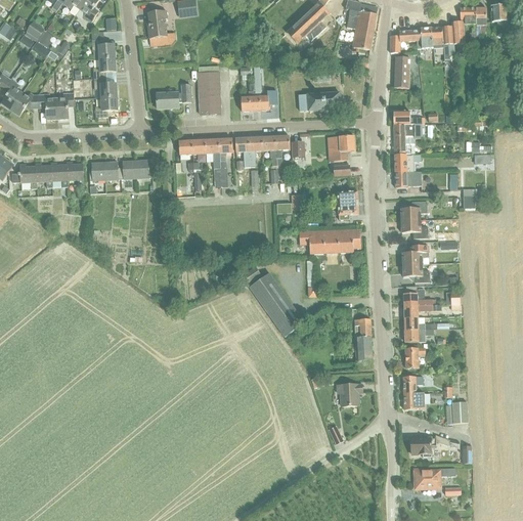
[(83,0),(79,7),(84,11),(82,15),(90,20),(98,10),(93,6),(96,0),(83,0)]
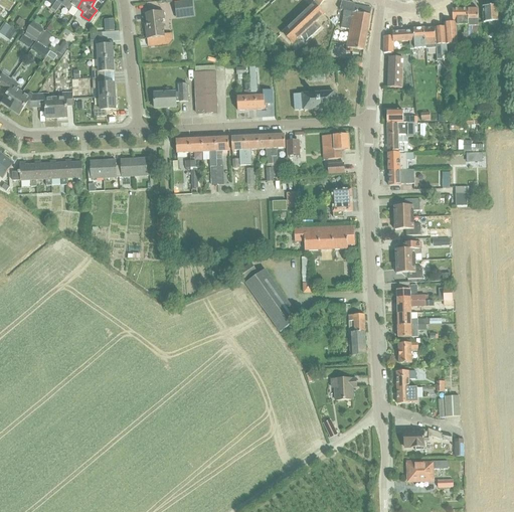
[(174,0),(176,15),(190,13),(188,0),(174,0)]
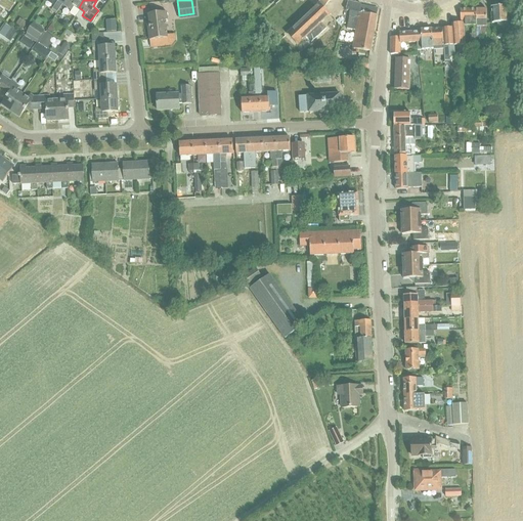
[(317,2),(286,32),(296,42),(305,34),(310,40),(325,26),(319,20),(329,11),(322,5),(325,2),(323,0),(317,0),(316,1),(317,2)]
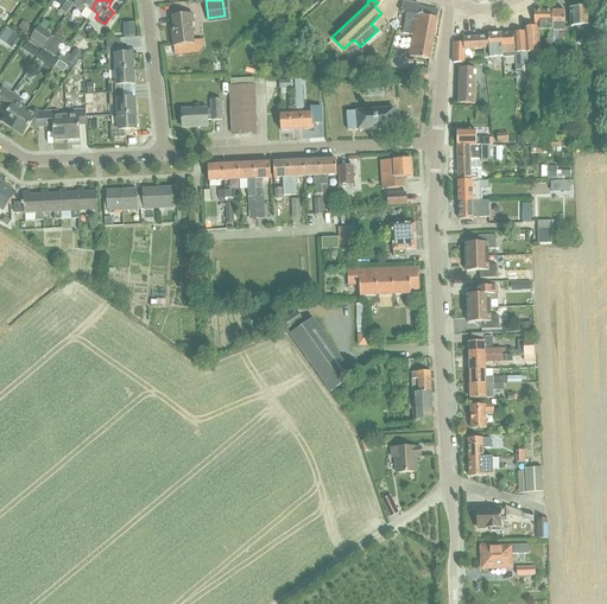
[(402,0),(400,7),(400,10),(405,11),(404,13),(402,31),(411,32),(408,56),(419,58),(421,56),(429,57),(437,7),(417,4),(418,1),(413,0),(402,0)]
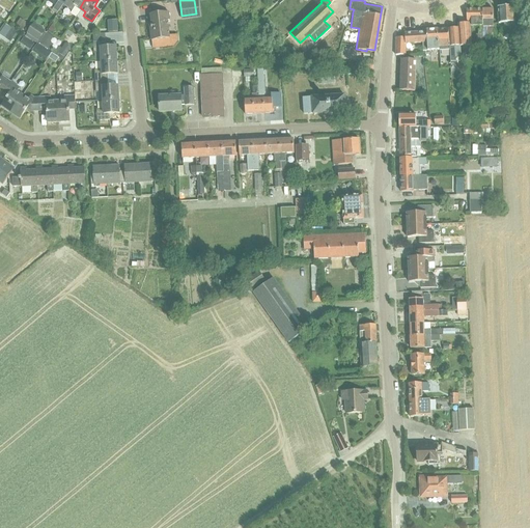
[(509,40),(515,40),(513,1),(507,1),(507,4),(497,4),(498,21),(503,21),(503,29),(508,29),(509,40)]
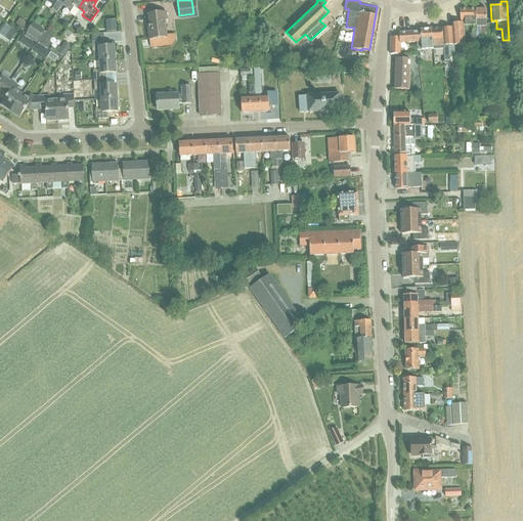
[(475,33),(475,25),(475,7),(460,6),(460,20),(461,23),(461,24),(472,23),(472,27),(471,27),(471,32),(469,32),(469,43),(467,43),(467,52),(473,52),(472,43),(476,42),(475,33)]
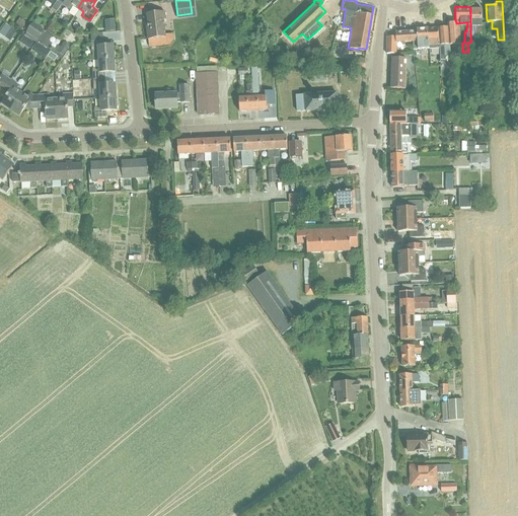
[(470,7),(470,24),(475,24),(474,37),(481,37),(481,7),(470,7)]
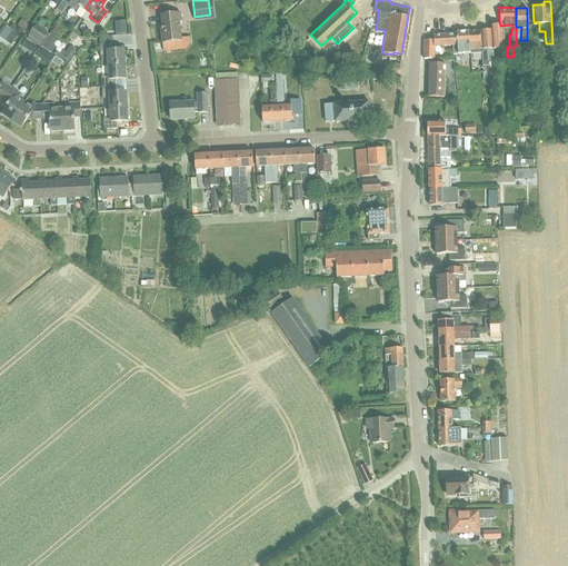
[(180,19),(179,10),(160,12),(161,29),(160,30),(161,41),(180,39),(178,19),(180,19)]
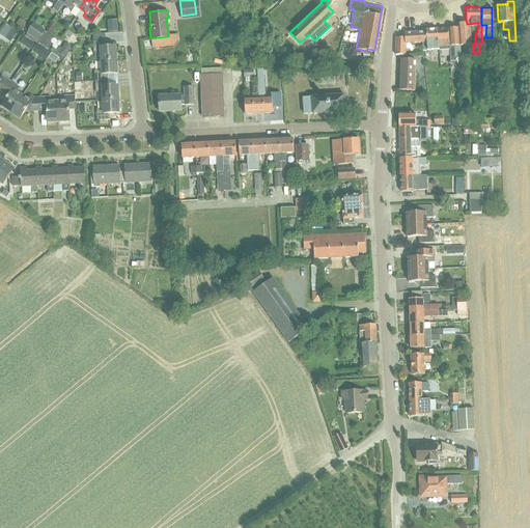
[(18,15),(12,23),(21,28),(26,20),(18,15)]
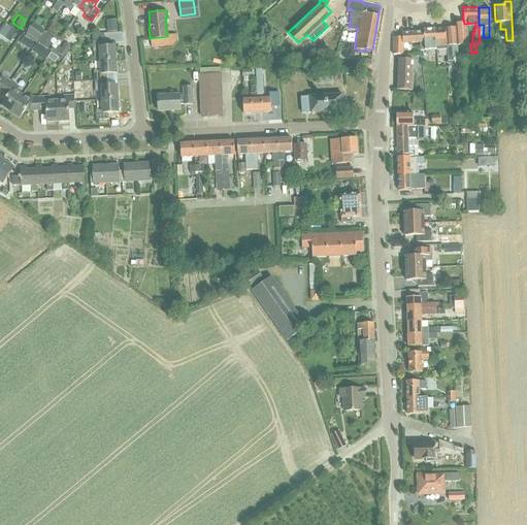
[(264,24),(269,20),(264,14),(260,19),(264,24)]
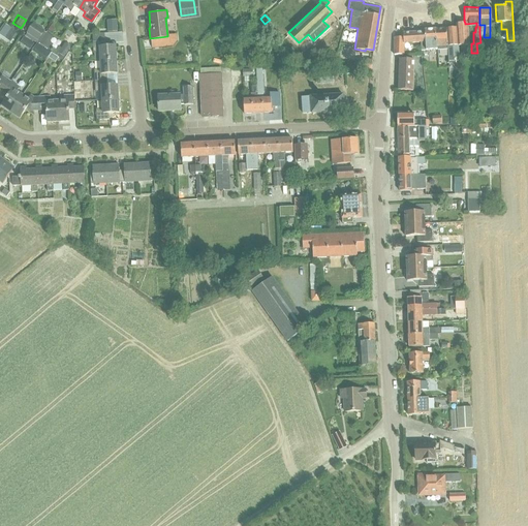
[(115,18),(105,19),(106,28),(115,28),(115,18)]
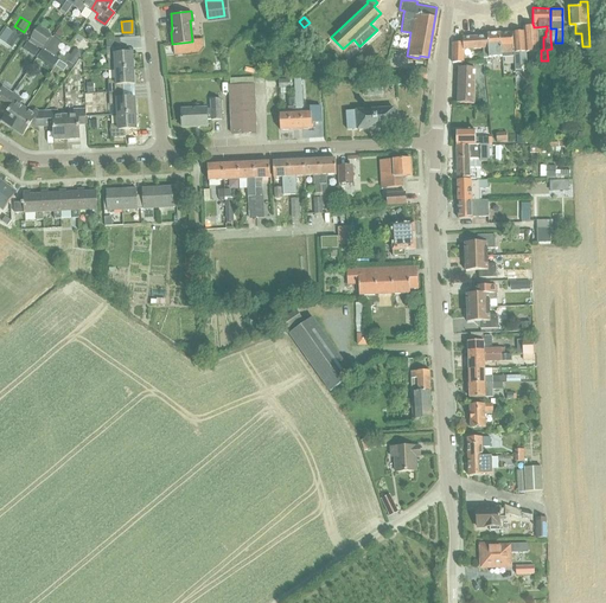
[(50,33),(51,32),(38,24),(30,36),(43,44),(50,33)]
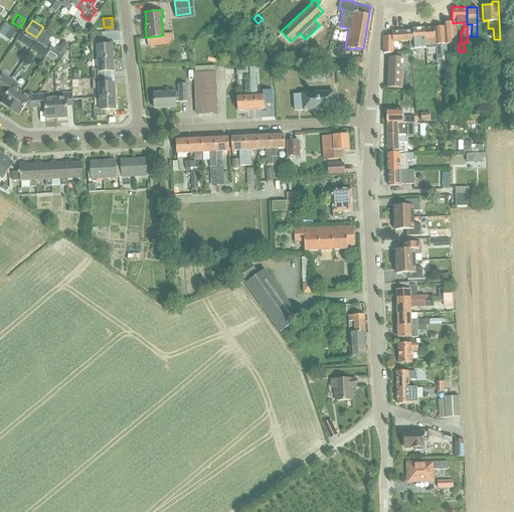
[(445,24),(446,42),(456,42),(456,26),(453,24),(453,23),(453,22),(452,20),(444,20),(444,24),(445,24)]
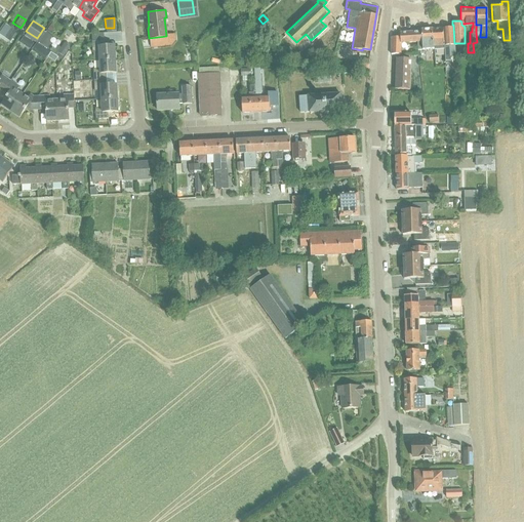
[(4,22),(0,28),(0,34),(8,39),(14,30),(4,22)]
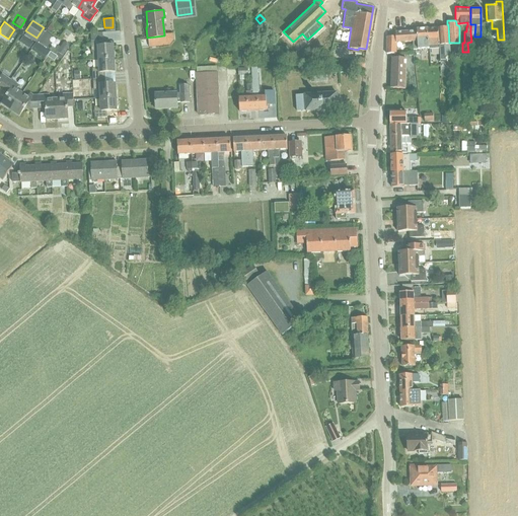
[(448,24),(447,24),(437,25),(438,43),(443,43),(444,55),(449,54),(449,43),(448,24)]
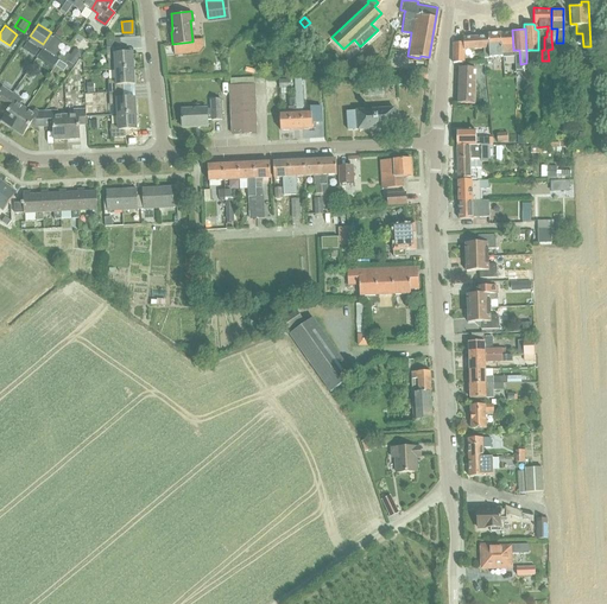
[(513,50),(512,30),(499,31),(501,55),(503,53),(503,61),(504,70),(507,70),(506,53),(514,53),(513,50)]
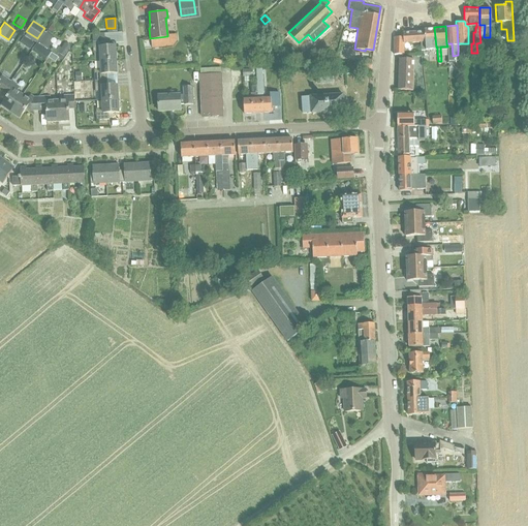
[(436,48),(434,27),(424,28),(424,29),(425,39),(420,39),(421,48),(436,48)]
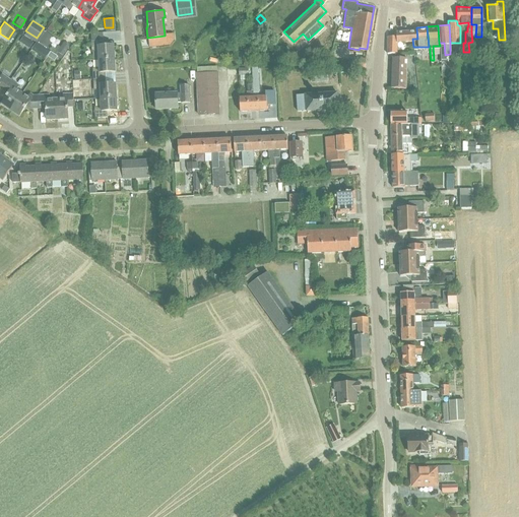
[(38,40),(44,44),(51,34),(45,29),(45,30),(43,28),(37,38),(38,39),(38,40)]
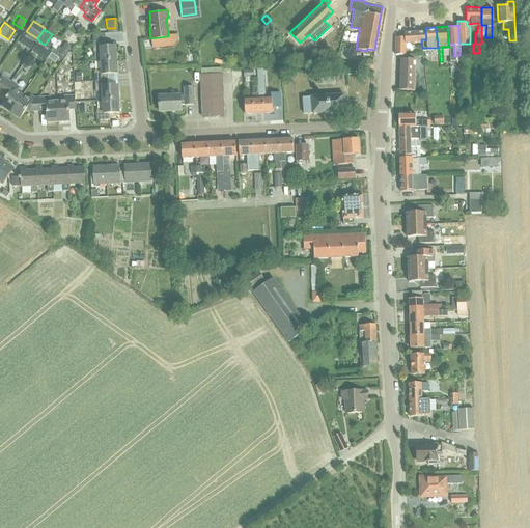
[(426,39),(425,29),(403,30),(403,34),(406,35),(405,42),(421,39),(426,39)]
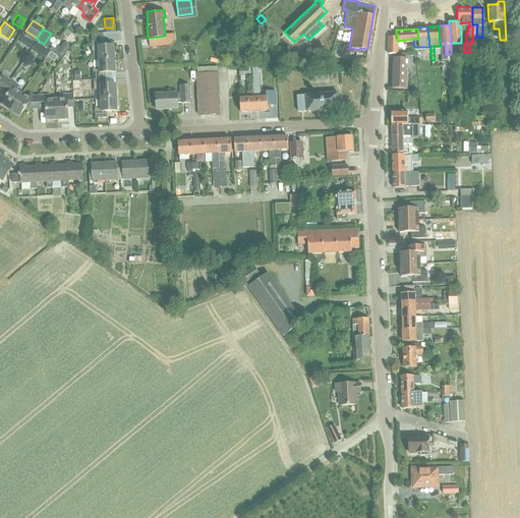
[(398,35),(396,34),(388,35),(387,52),(397,52),(397,41),(398,35)]
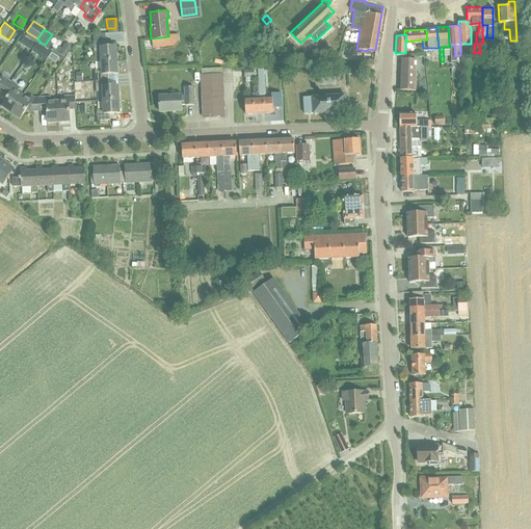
[(100,58),(116,57),(115,44),(105,44),(105,38),(93,38),(94,50),(100,50),(100,58)]
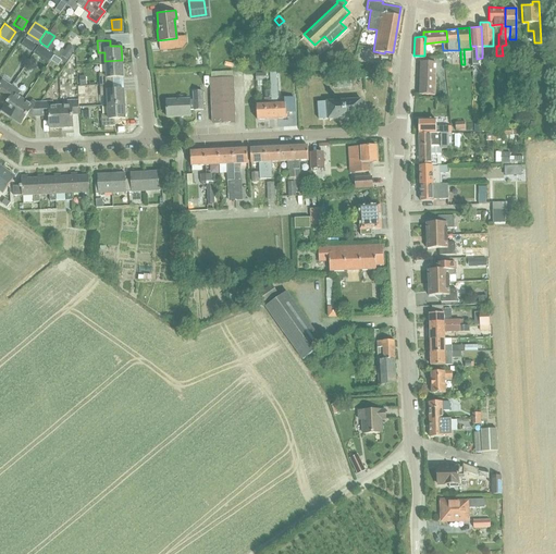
[(59,54),(65,59),(74,45),(68,41),(59,54)]
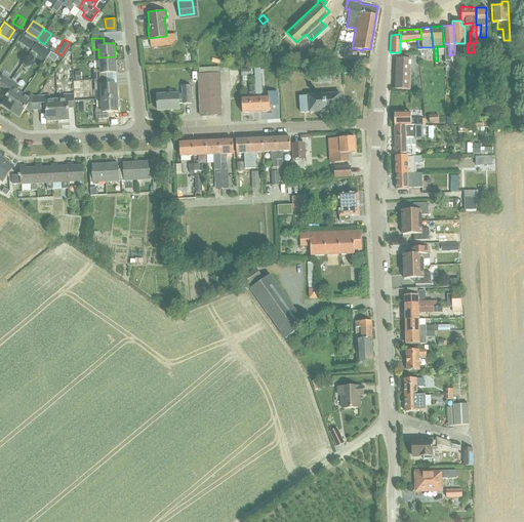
[(57,53),(50,49),(47,54),(54,58),(57,53)]
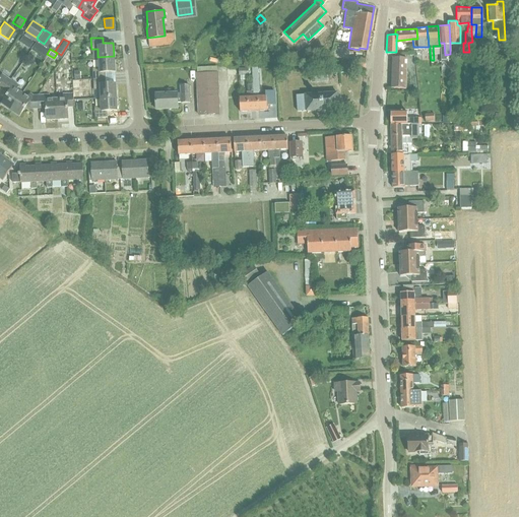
[(405,86),(406,56),(392,55),(391,85),(405,86)]
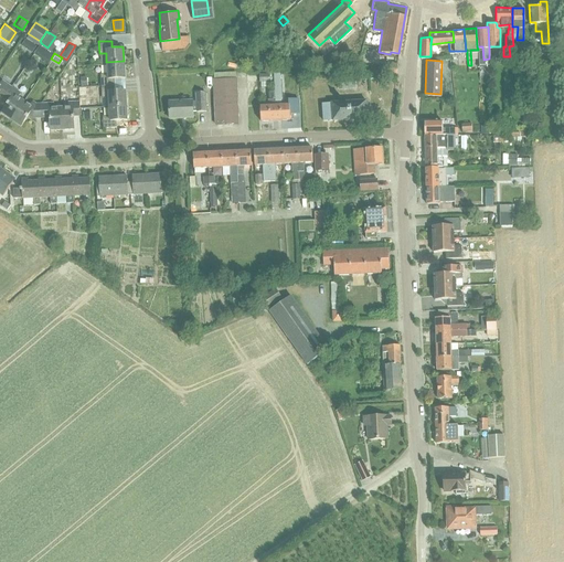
[(124,61),(106,62),(107,71),(99,72),(100,84),(114,83),(113,76),(124,75),(124,61)]
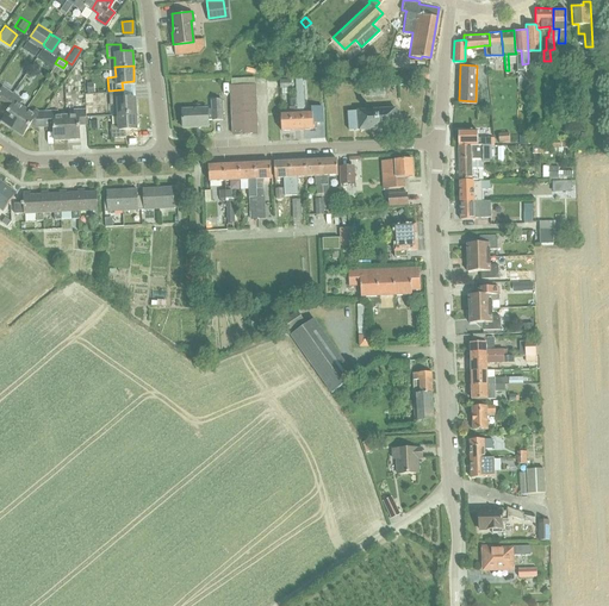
[(427,77),(428,67),(415,66),(414,76),(427,77)]
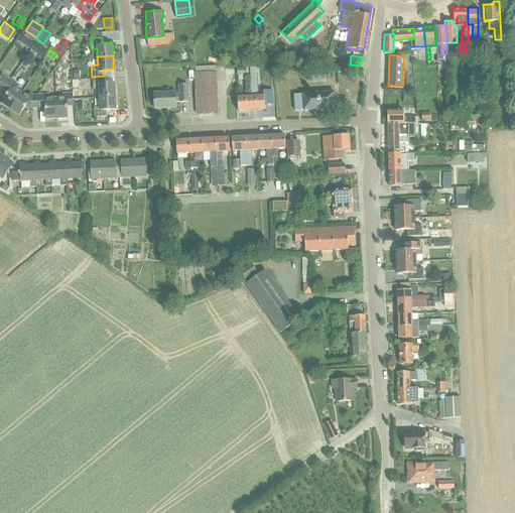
[(195,71),(197,112),(217,111),(215,70),(214,63),(195,65),(195,71)]
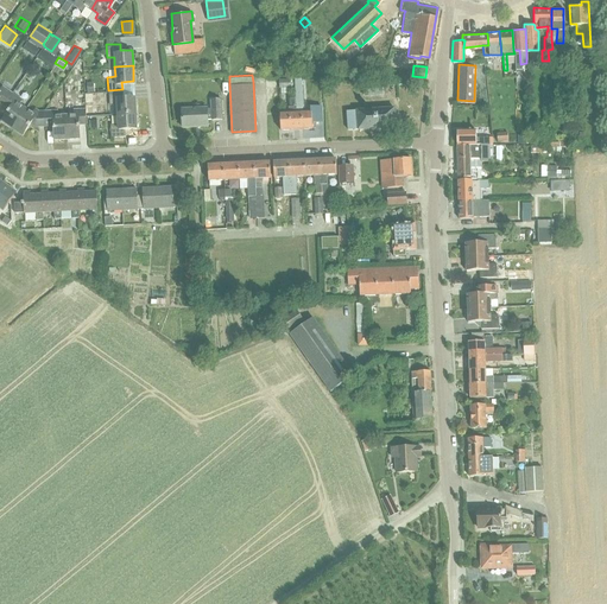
[(292,76),(277,77),(278,84),(285,84),(285,89),(293,88),(292,84),(292,76)]
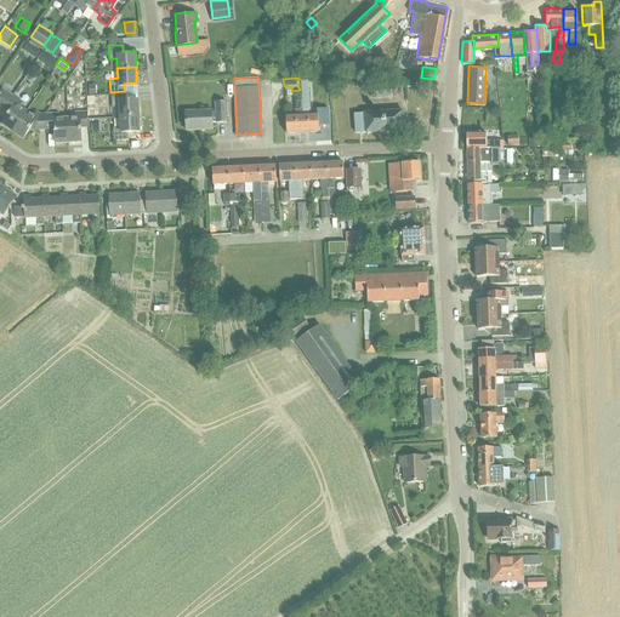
[(390,95),(390,85),(370,86),(370,96),(390,95)]
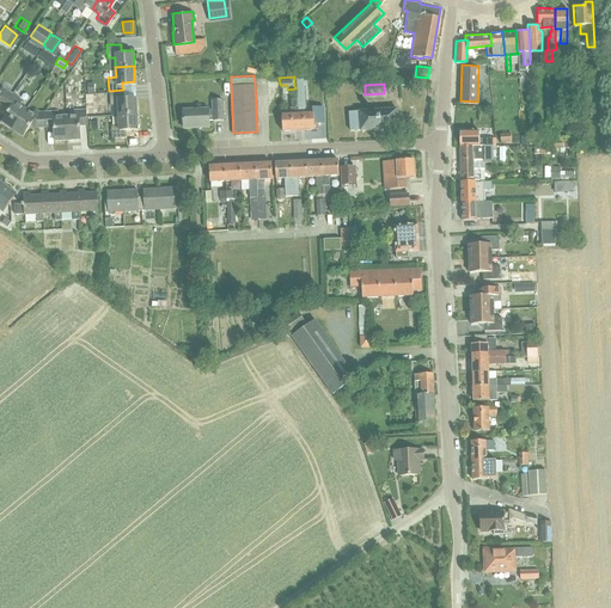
[(0,100),(4,103),(11,91),(1,85),(0,86),(0,100)]
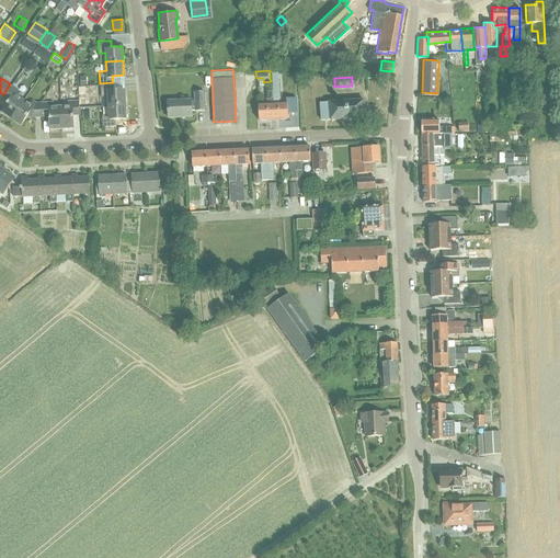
[(113,82),(100,83),(100,94),(107,94),(107,103),(125,102),(124,88),(113,89),(113,82)]
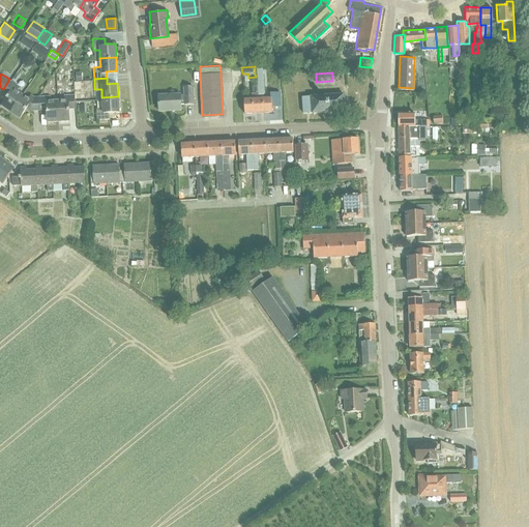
[(9,79),(3,89),(7,92),(0,104),(10,110),(22,92),(17,89),(19,85),(9,79)]
